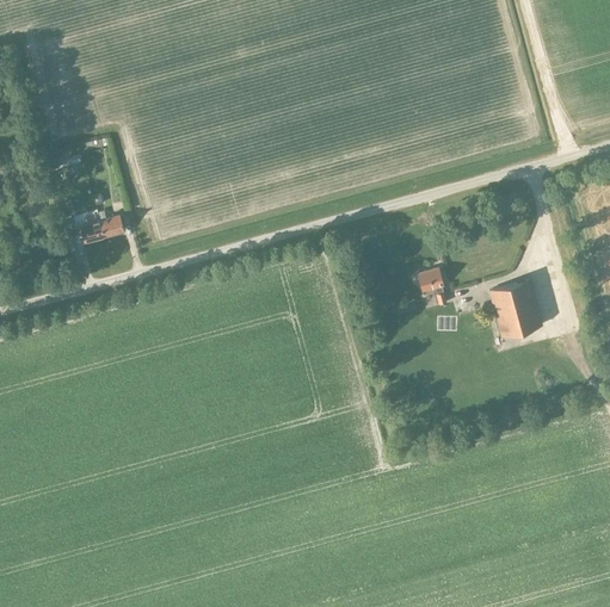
[(100,223),(105,239),(125,233),(121,217),(100,223)]
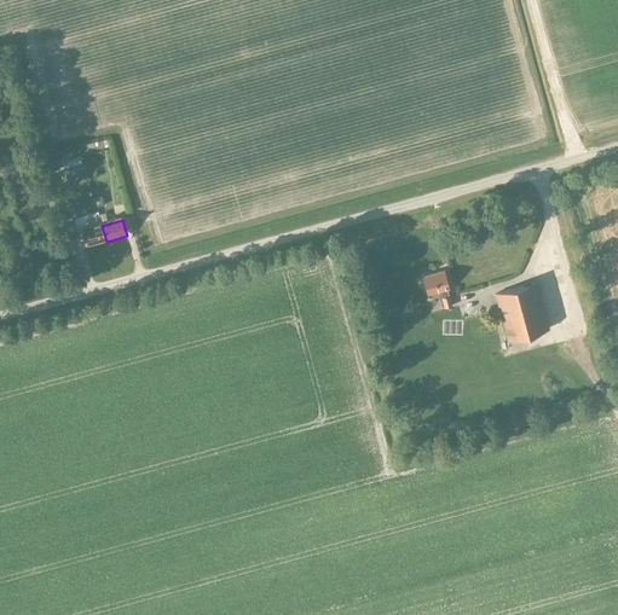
[(102,226),(81,231),(81,232),(78,233),(75,224),(65,226),(70,244),(84,241),(86,248),(107,242),(102,226)]
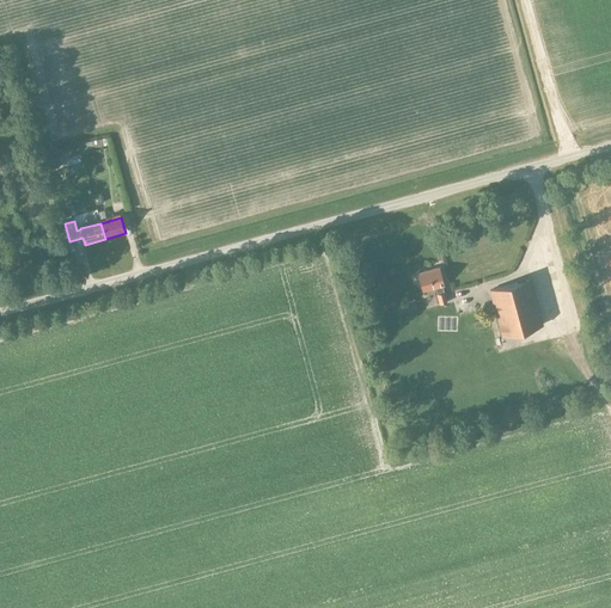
[(440,270),(419,276),(423,294),(435,290),(438,298),(437,298),(439,308),(448,306),(445,295),(443,289),(445,288),(440,270)]
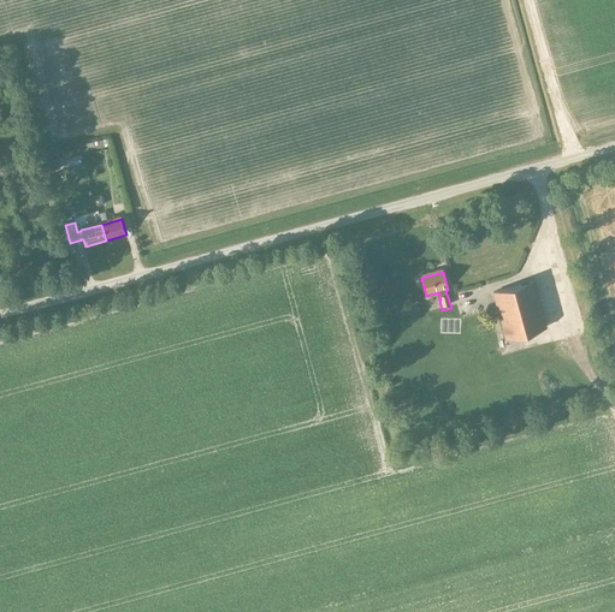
[(506,342),(547,331),(534,284),(494,296),(506,342)]
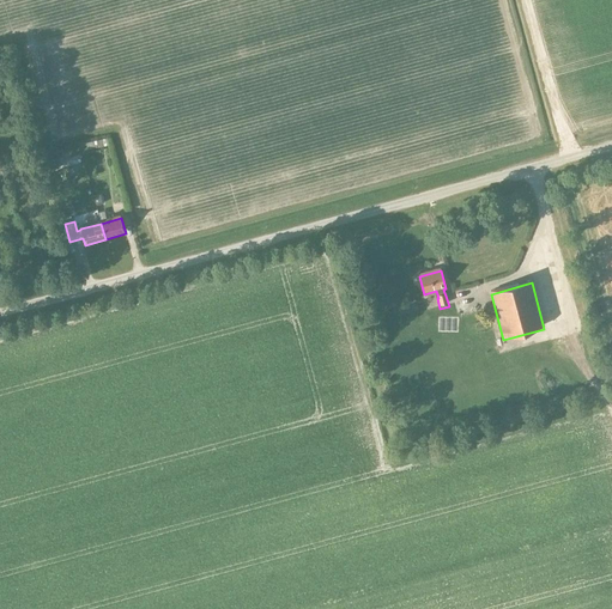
[(508,361),(523,357),(521,348),(506,352),(508,361)]
